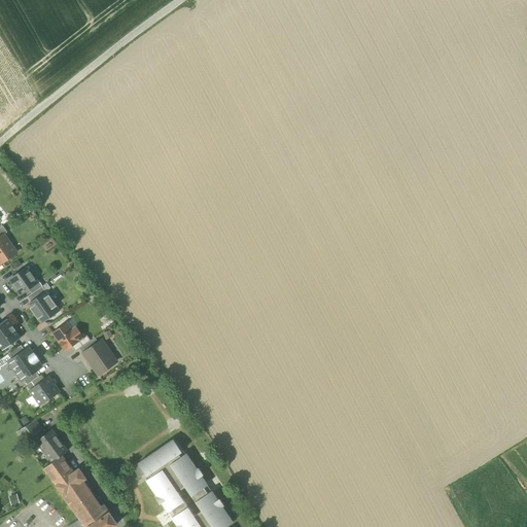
[(0,264),(0,265),(16,253),(4,235),(4,234),(0,237),(0,264)]
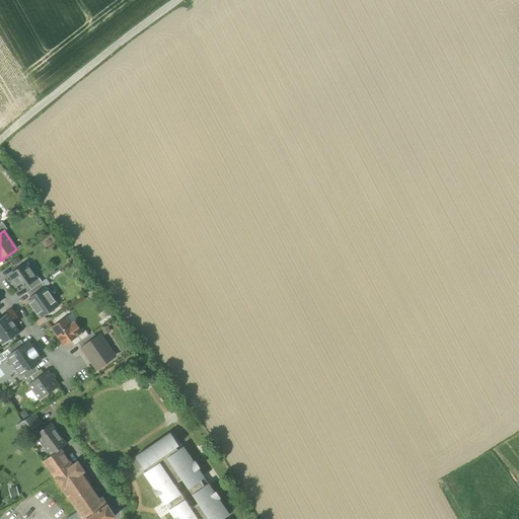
[(22,261),(18,254),(11,261),(15,266),(22,261)]
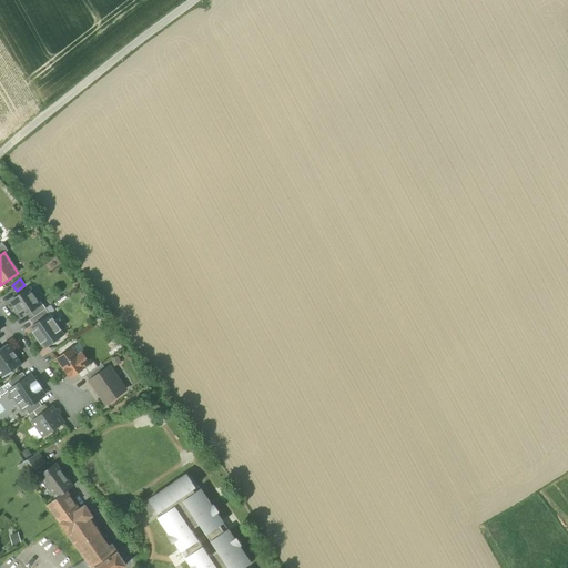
[(11,302),(22,317),(30,311),(41,304),(40,304),(30,288),(11,302)]
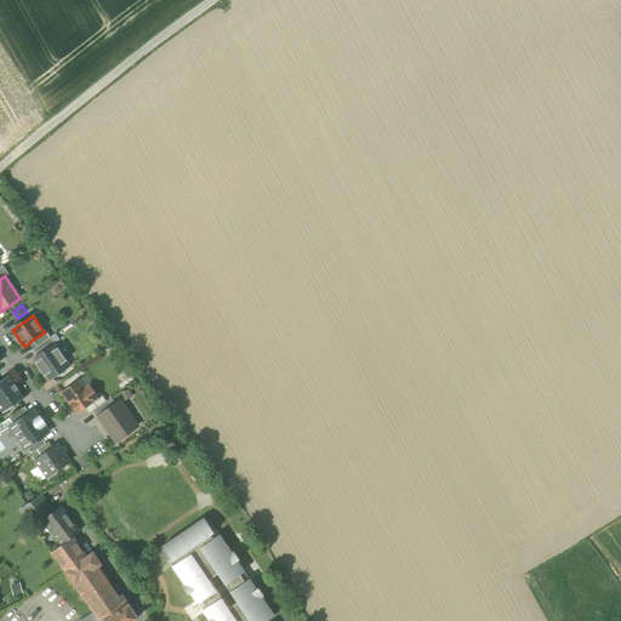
[(33,340),(38,346),(50,337),(51,337),(46,330),(44,332),(45,332),(33,340)]
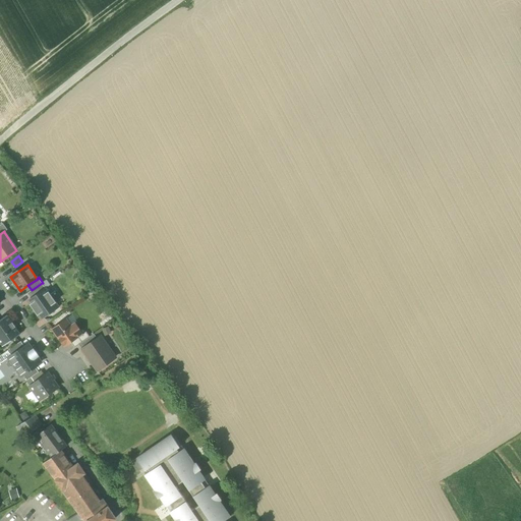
[(46,288),(42,283),(32,290),(27,293),(31,298),(46,288)]
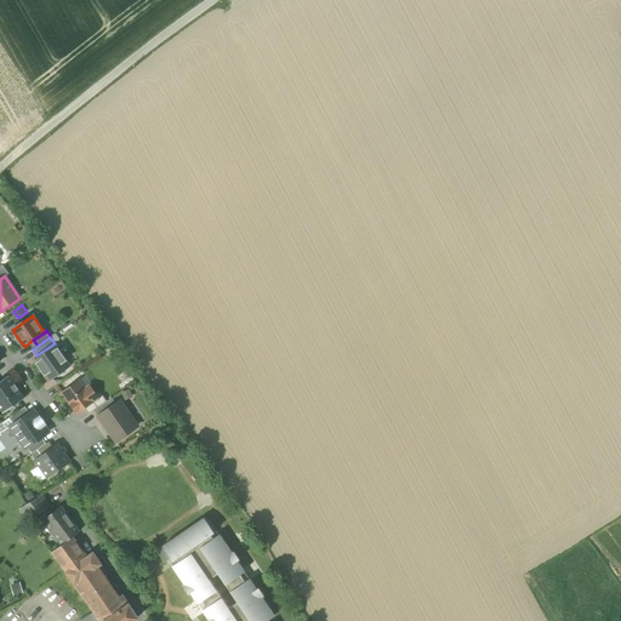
[(35,362),(49,381),(70,366),(55,343),(36,355),(39,359),(35,362)]
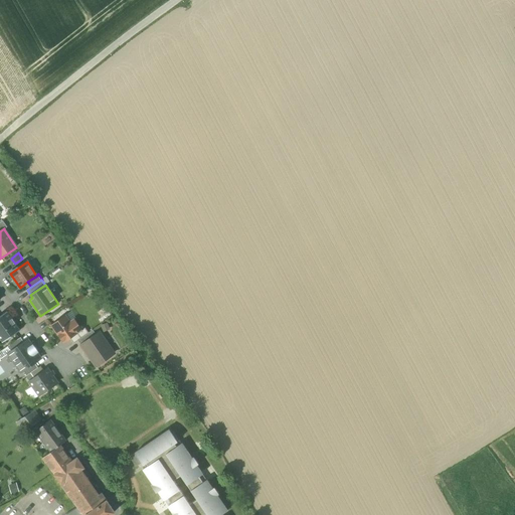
[(0,338),(3,343),(21,330),(7,311),(0,316),(0,338)]
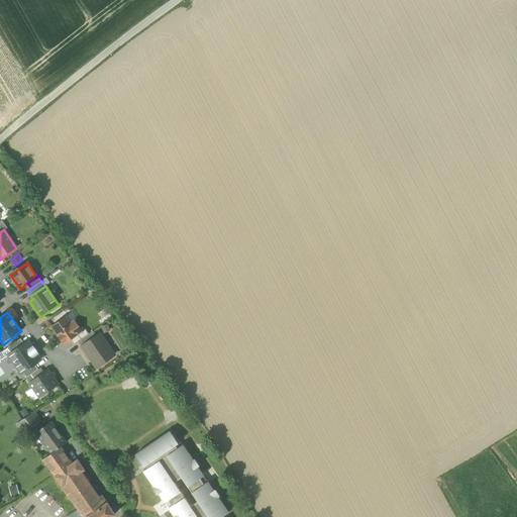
[(71,323),(75,320),(77,319),(72,312),(66,317),(71,323)]
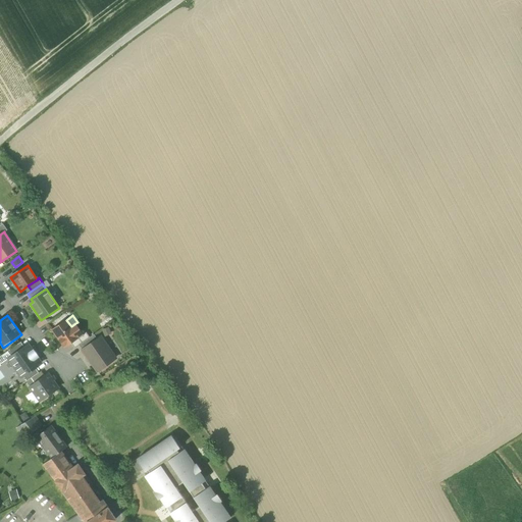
[(52,329),(65,348),(71,343),(84,334),(75,323),(71,326),(66,320),(52,329)]
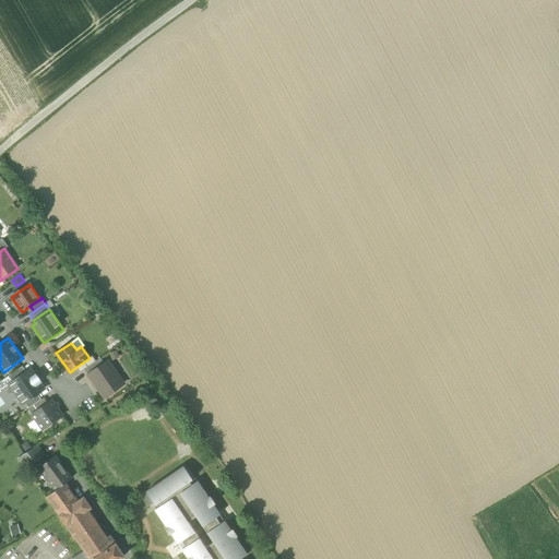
[(120,357),(117,349),(109,353),(113,360),(120,357)]
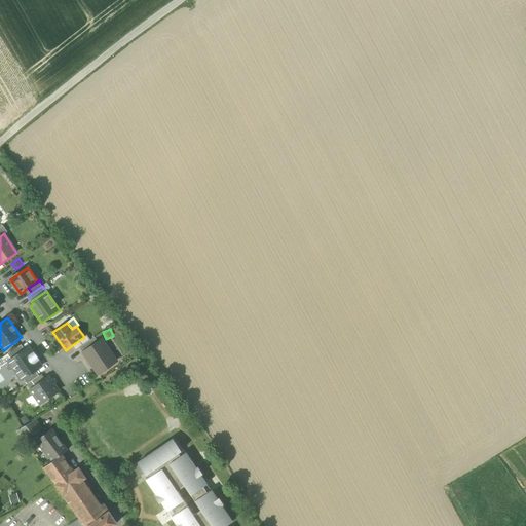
[(75,350),(80,347),(90,340),(87,335),(84,337),(72,345),(75,350)]
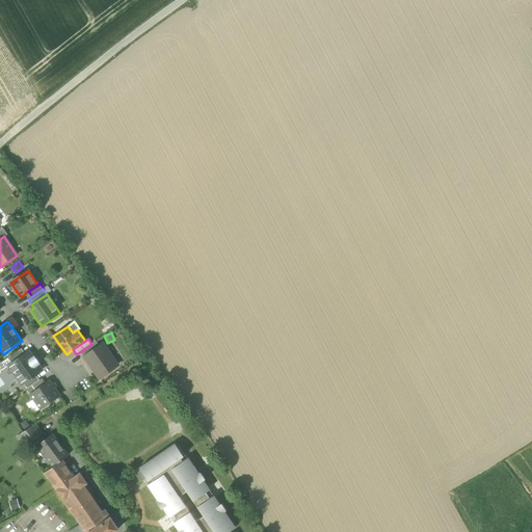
[(96,341),(91,344),(81,351),(84,357),(100,346),(96,341)]
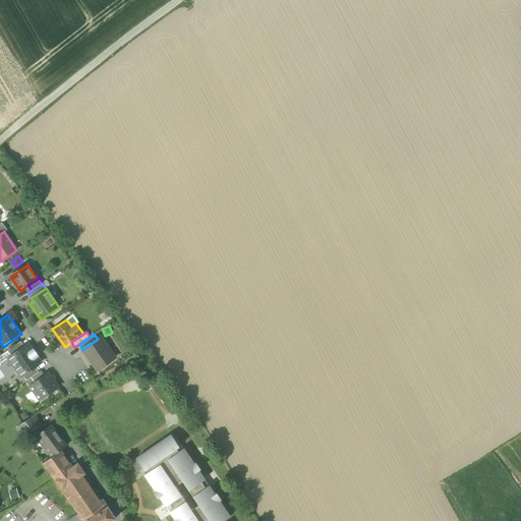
[(82,350),(98,370),(116,357),(101,336),(98,339),(82,350)]
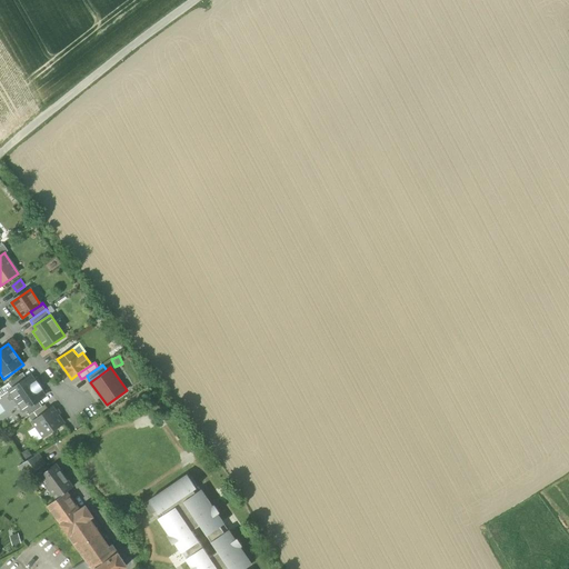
[(9,382),(12,389),(27,379),(23,372),(9,382)]
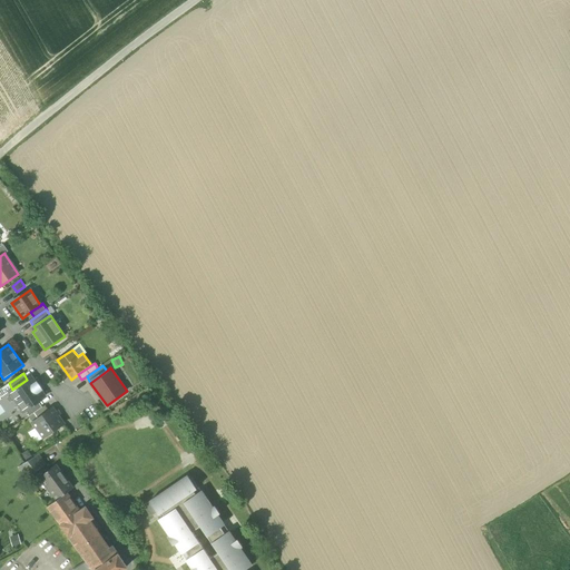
[(10,391),(25,411),(26,410),(39,401),(45,396),(40,391),(41,390),(36,382),(36,383),(31,376),(27,380),(12,390),(10,391)]
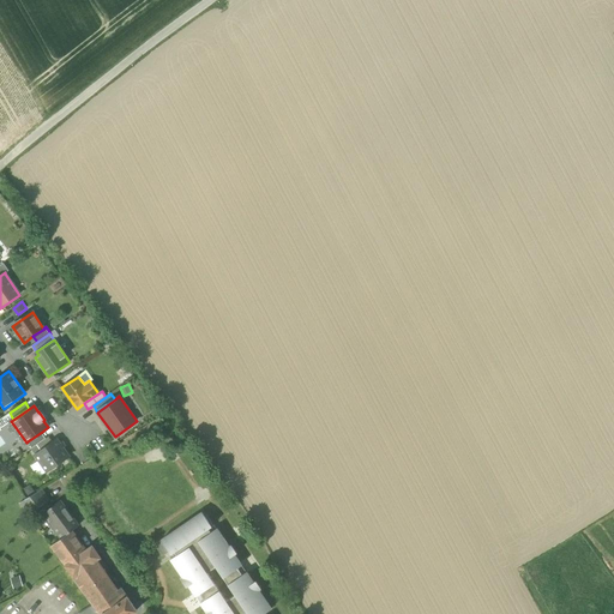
[(0,428),(11,421),(13,420),(10,413),(0,419),(0,428)]
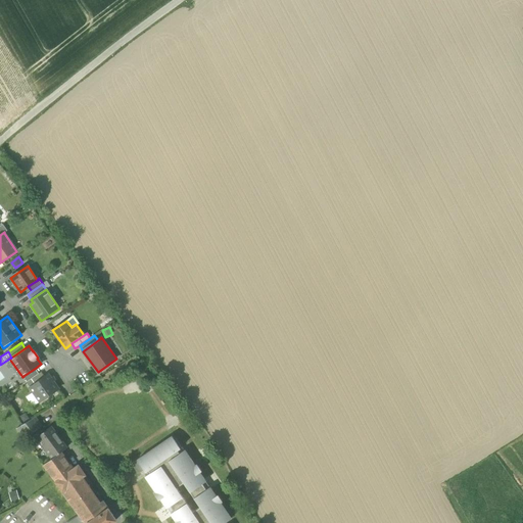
[(24,376),(28,382),(39,374),(36,368),(24,376)]
